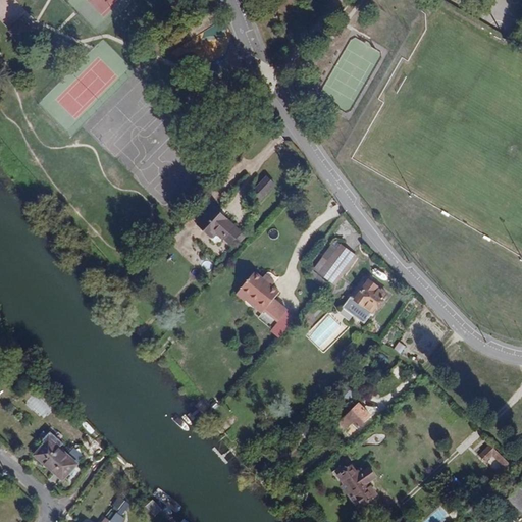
[(15,0),(0,0),(0,17),(8,28),(27,10),(15,0)]
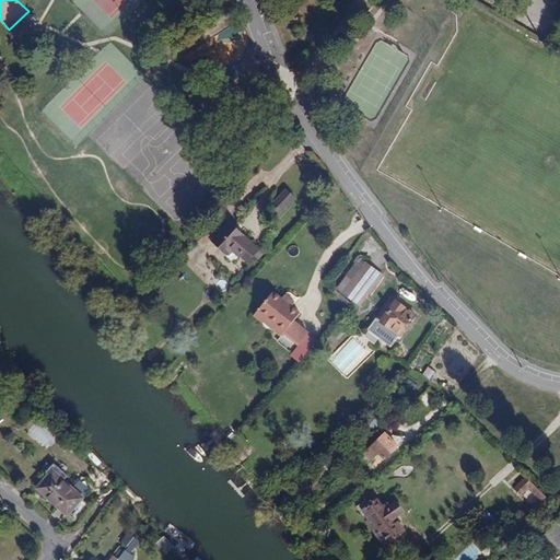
[(22,24),(12,34),(19,42),(28,31),(22,24)]
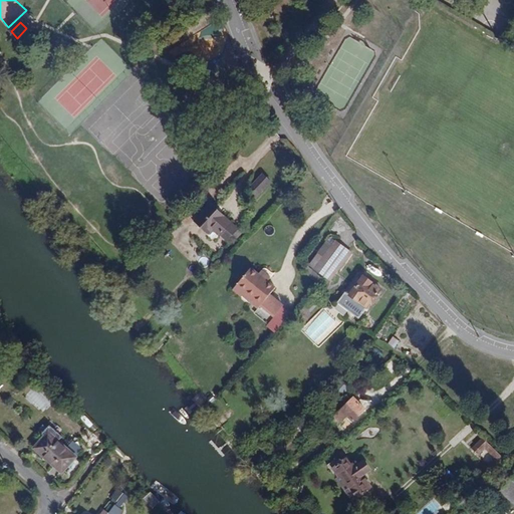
[(26,28),(17,38),(23,44),(33,35),(26,28)]
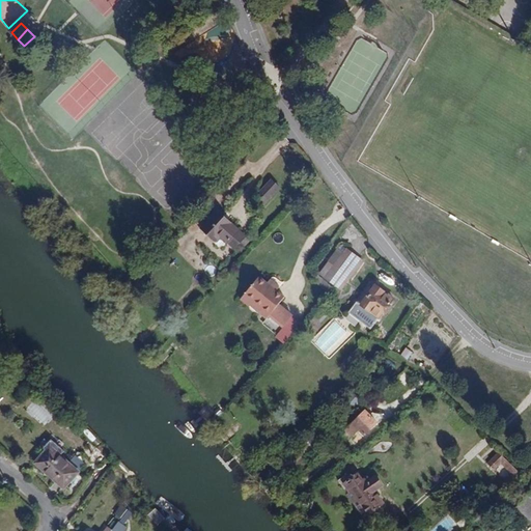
[(281,189),(272,180),(256,196),(266,204),(281,189)]
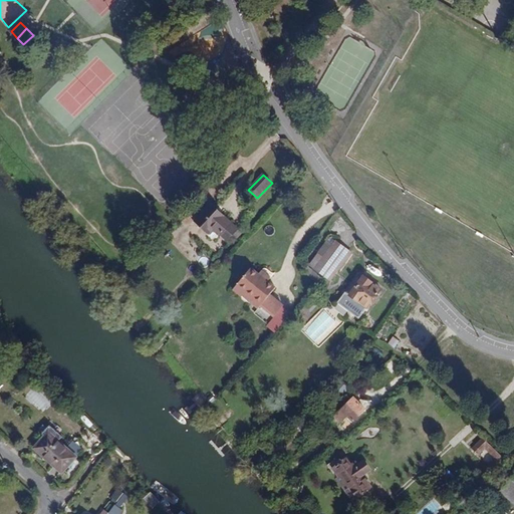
[(237,231),(211,206),(196,222),(209,235),(213,230),(219,236),(221,235),(227,241),(237,231)]
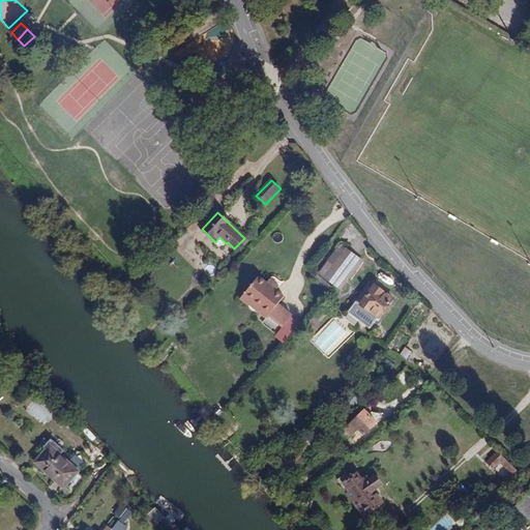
[(362,262),(346,248),(324,277),(341,290),(362,262)]
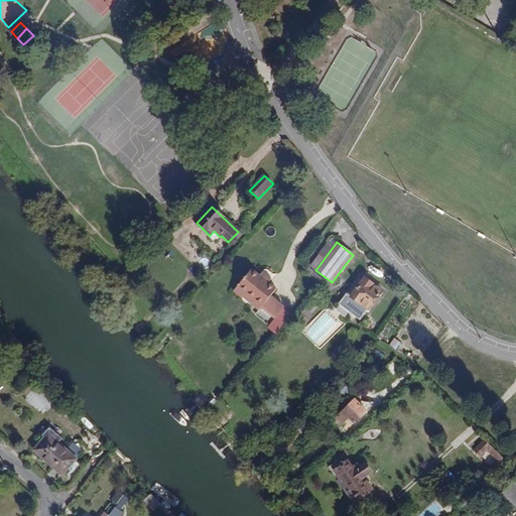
[(254,268),(236,289),(251,303),(269,281),(261,274),(254,268)]
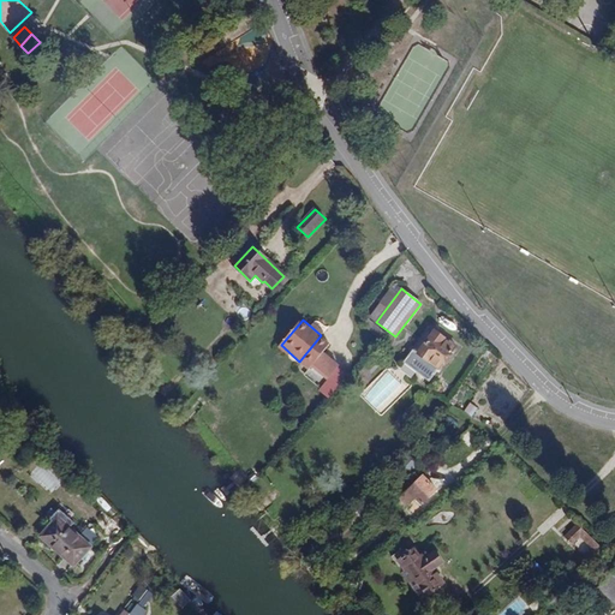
[(311,327),(321,335),(323,332),(315,323),(311,327)]
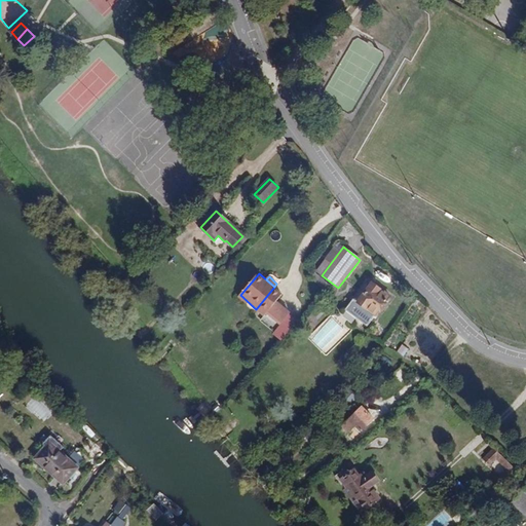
[(385,302),(389,296),(372,284),(350,313),(368,327),(380,309),(382,311),(387,304),(385,302)]
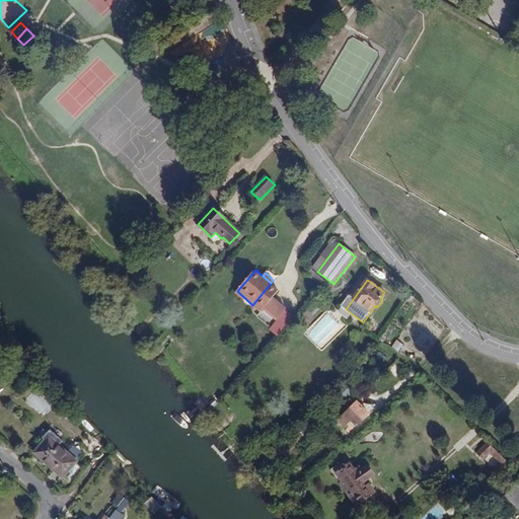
[(260,312),(273,298),(279,291),(272,285),(271,283),(252,305),(260,312)]
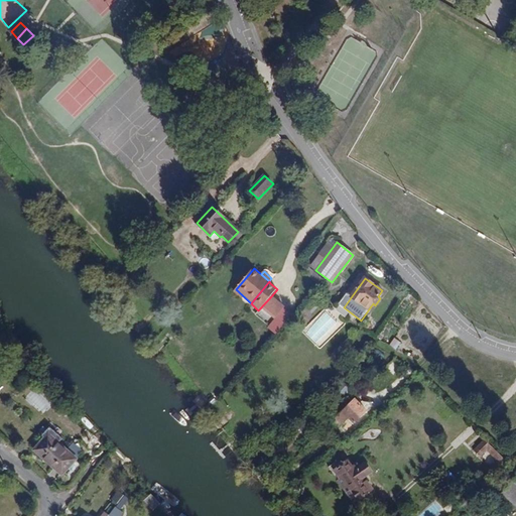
[(258,310),(257,311),(263,316),(261,318),(260,319),(268,326),(284,307),(271,296),(258,310)]
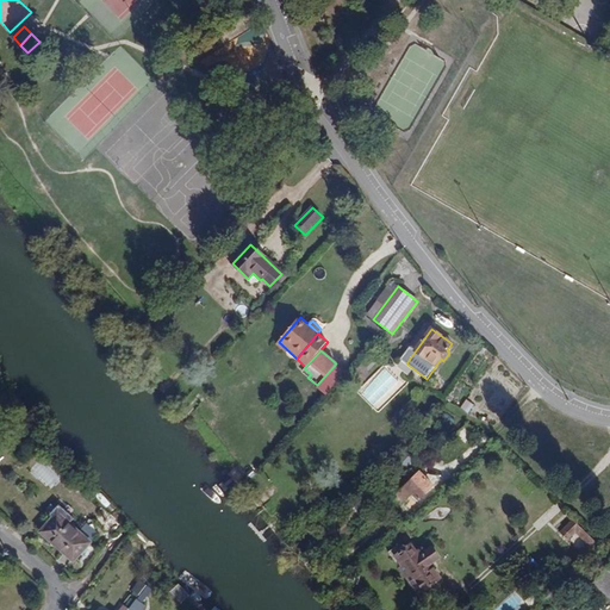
[(468,414),(474,404),(466,399),(460,409),(468,414)]
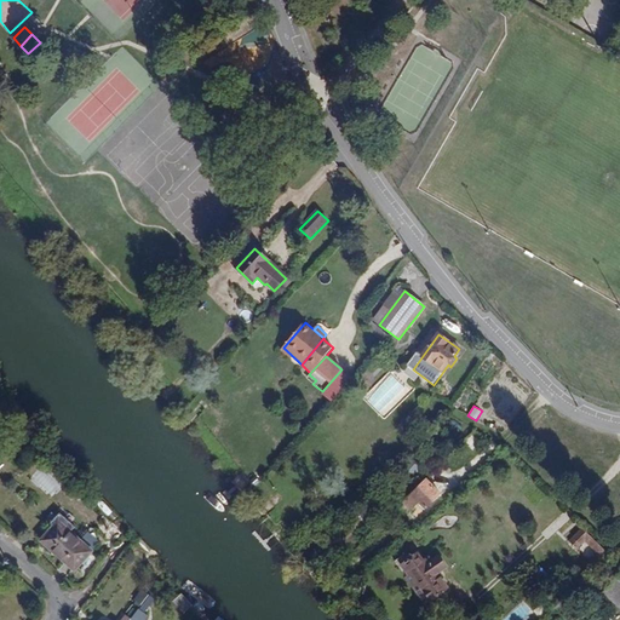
[(46,474),(38,482),(50,495),(58,488),(46,474)]
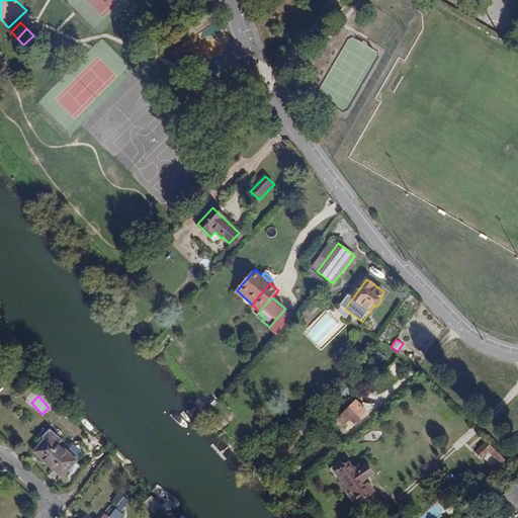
[(367,413),(355,401),(337,420),(343,426),(350,419),(355,425),(367,413)]
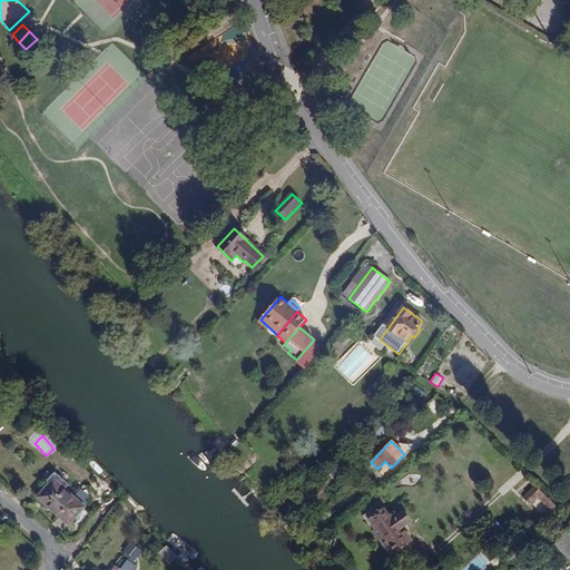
[(39,497),(68,522),(82,507),(53,481),(39,497)]
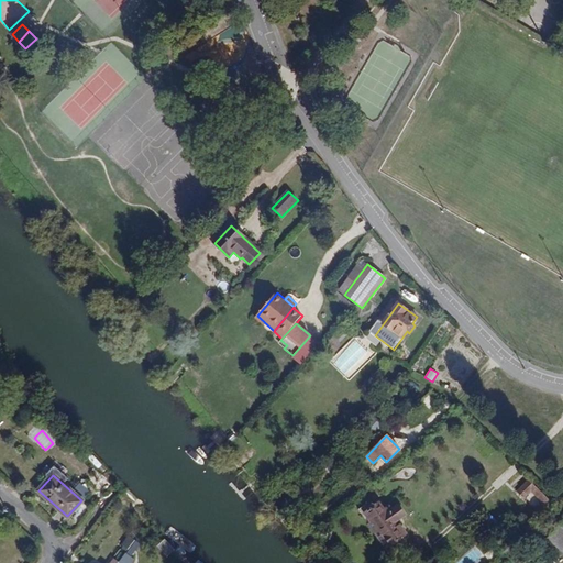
[(536,511),(541,517),(553,505),(529,481),(517,493),(523,499),(530,493),(541,505),(536,511)]
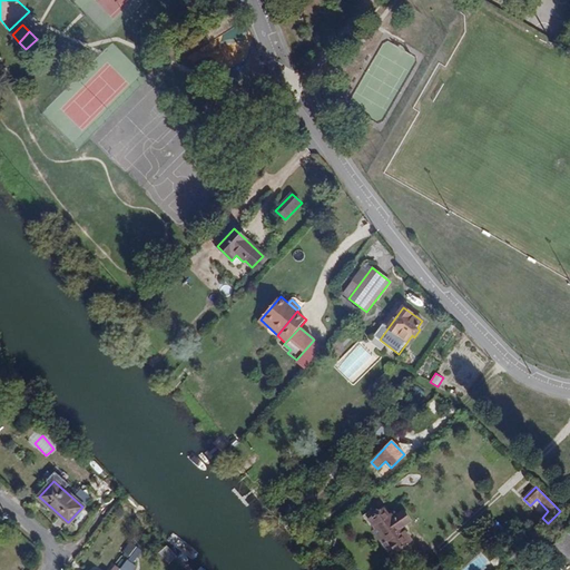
[(370,520),(375,529),(377,527),(396,553),(412,542),(405,533),(408,532),(404,527),(411,522),(403,512),(396,517),(394,513),(390,517),(384,510),(370,520)]
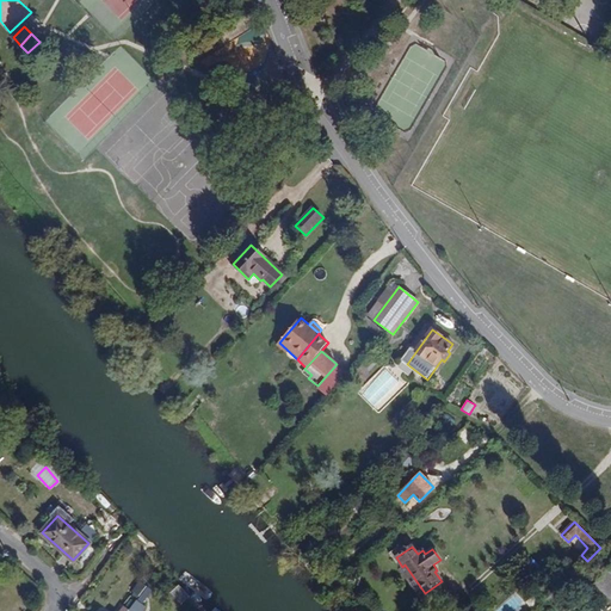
[(405,565),(402,567),(396,557),(393,560),(423,602),(429,598),(425,593),(405,565)]
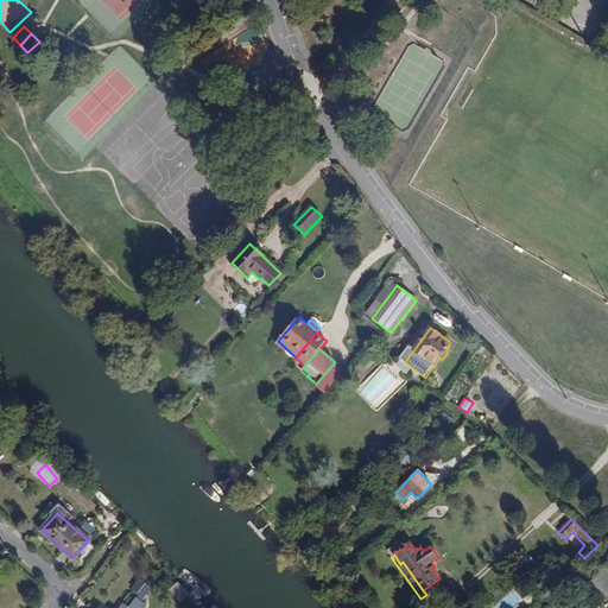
[(607,563),(590,582),(607,599),(607,563)]
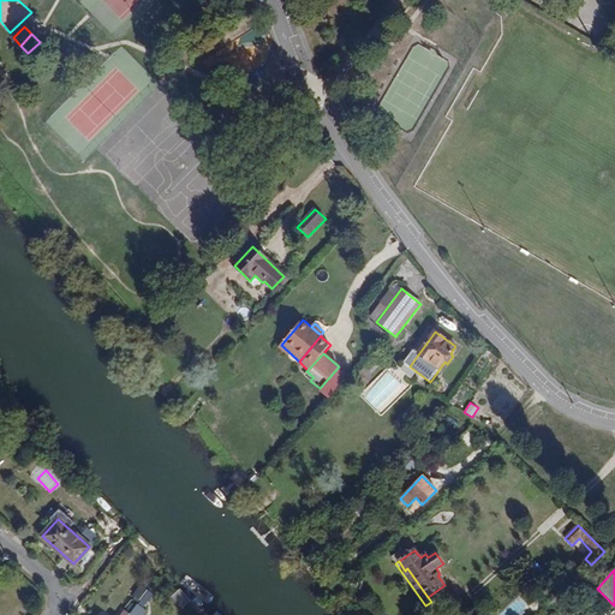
[(130,614),(139,614),(145,609),(138,603),(130,614)]
